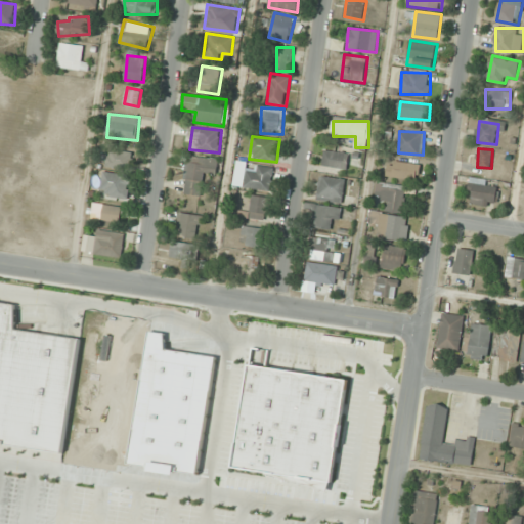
[(134,154),(108,149),(106,166),(131,170),(134,154)]
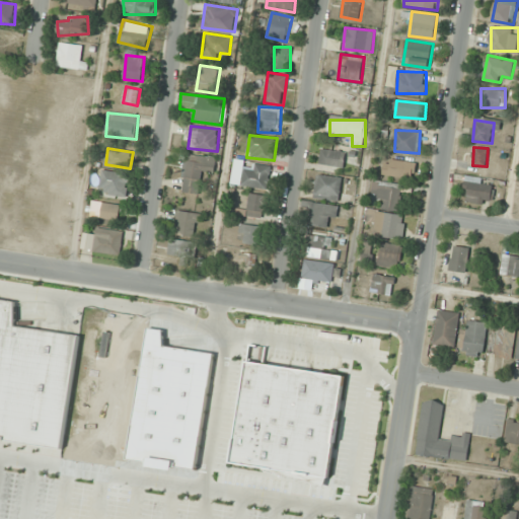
[(346,151),(320,148),(318,165),(344,168),(346,151)]
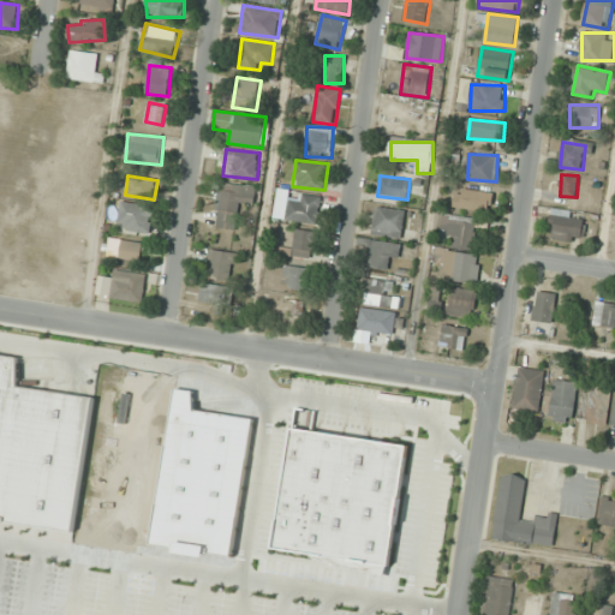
[(216,227),(237,230),(240,204),(255,206),(257,186),(221,181),(216,227)]
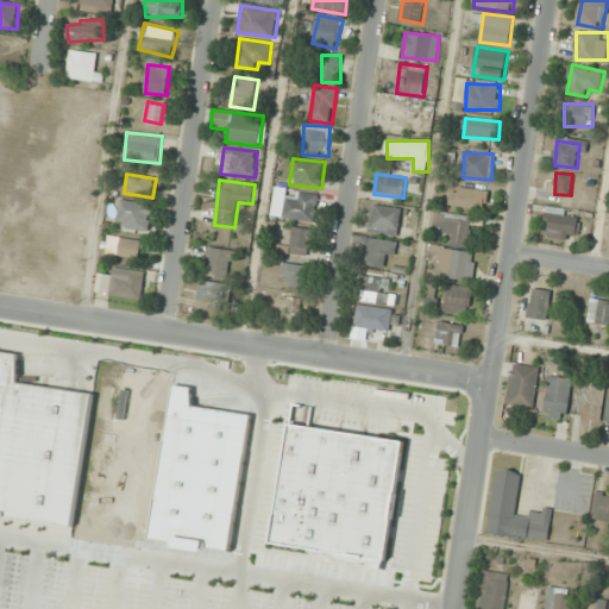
[(451,207),(488,209),(488,189),(452,188),(451,207)]
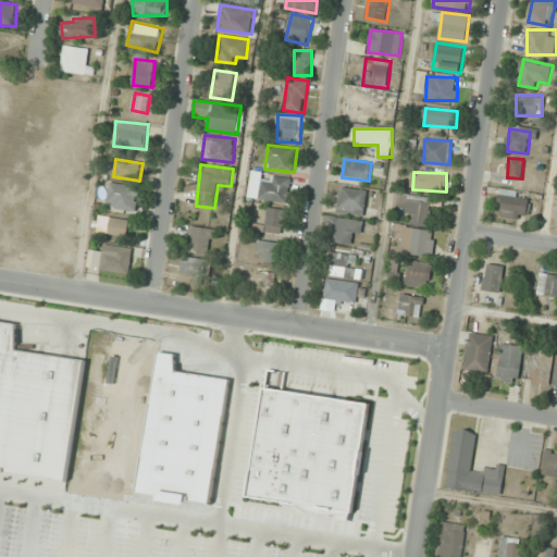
[(272,182),(264,180),(259,197),(286,205),(294,181),(274,174),(272,182)]
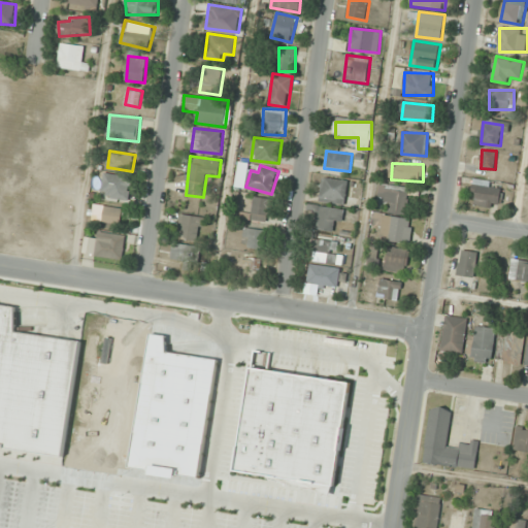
[(132,177),(105,172),(101,195),(128,200),(132,177)]
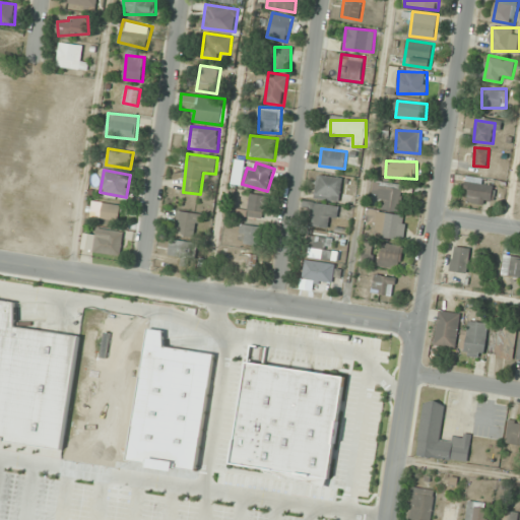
[(341,200),(341,177),(316,177),(316,200),(341,200)]
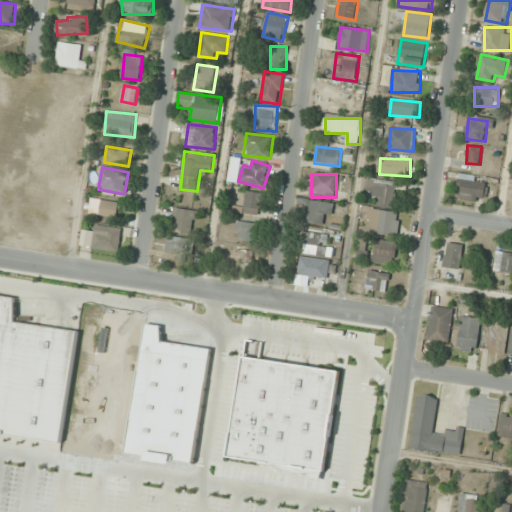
[(459,199),(487,199),(487,181),(478,181),(478,175),(459,175),(459,199)]
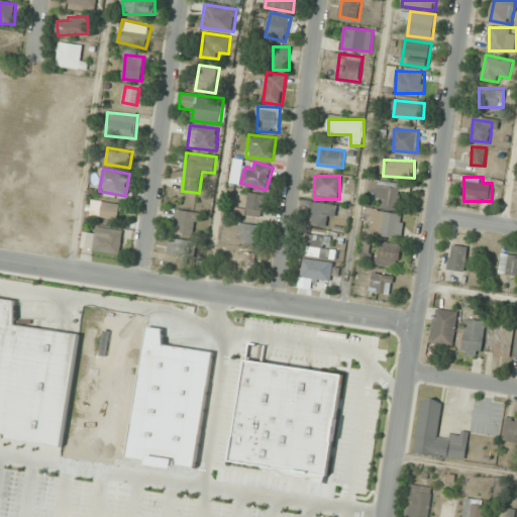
[(373,233),(402,238),(405,214),(397,213),(401,185),(379,182),(376,198),(383,199),(381,210),(366,207),(364,220),(375,221),(373,233)]
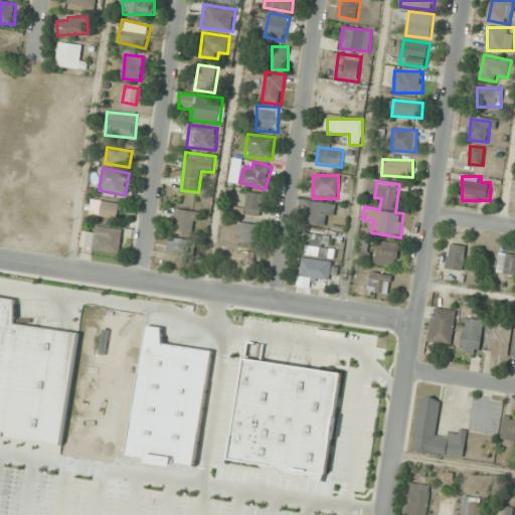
[(265,194),(247,192),(244,214),(263,216),(265,194)]
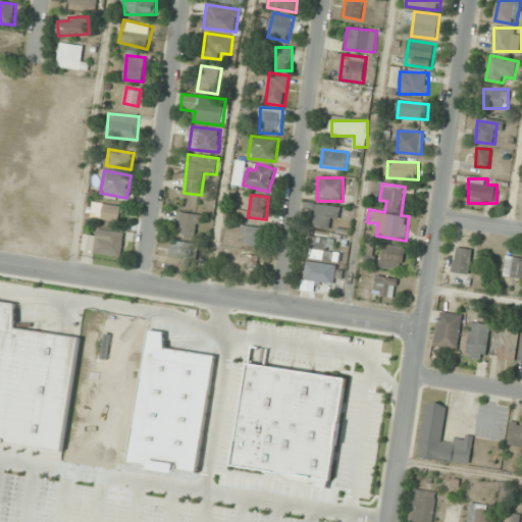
[(92,218),(120,221),(122,205),(93,203),(92,218)]
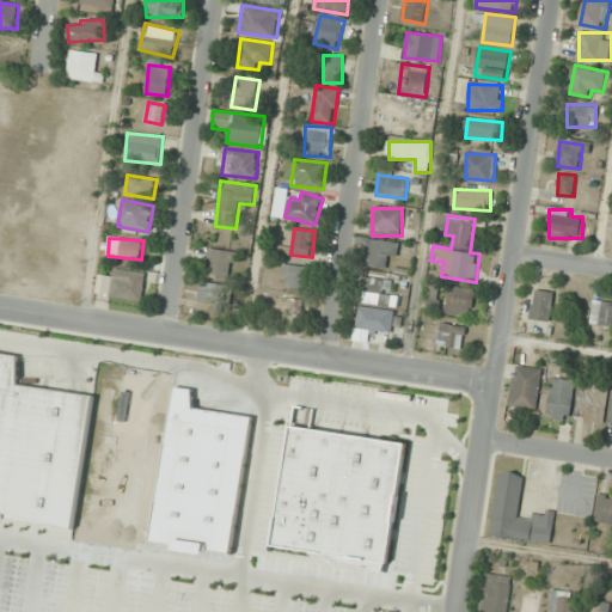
[(389,268),(389,256),(398,256),(398,240),(369,240),(369,268),(389,268)]
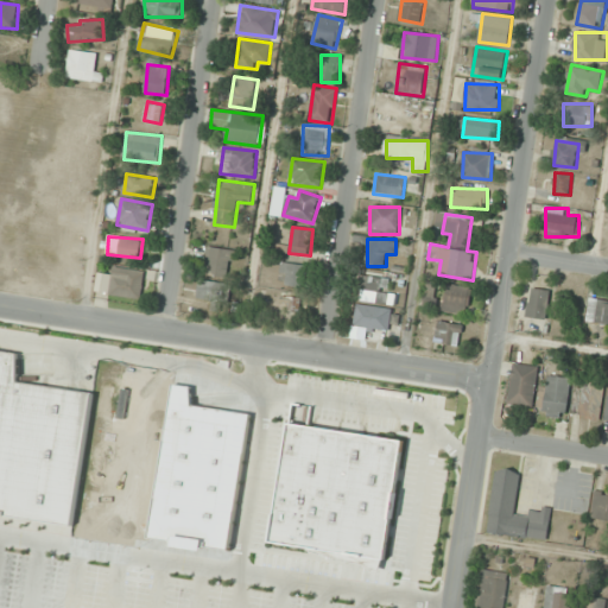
[(204,274),(232,278),(235,251),(209,247),(204,274)]
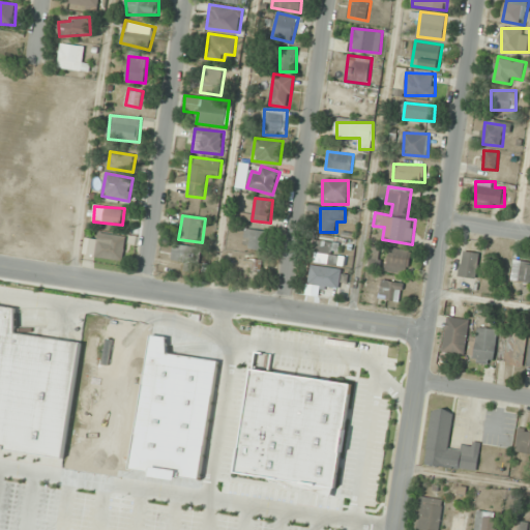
[(243,247),(264,249),(267,232),(245,229),(243,247)]
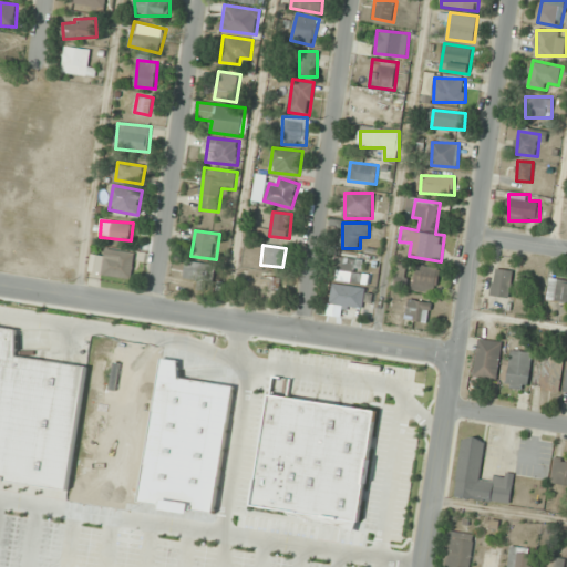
[(102,275),(132,278),(135,253),(105,249),(102,275)]
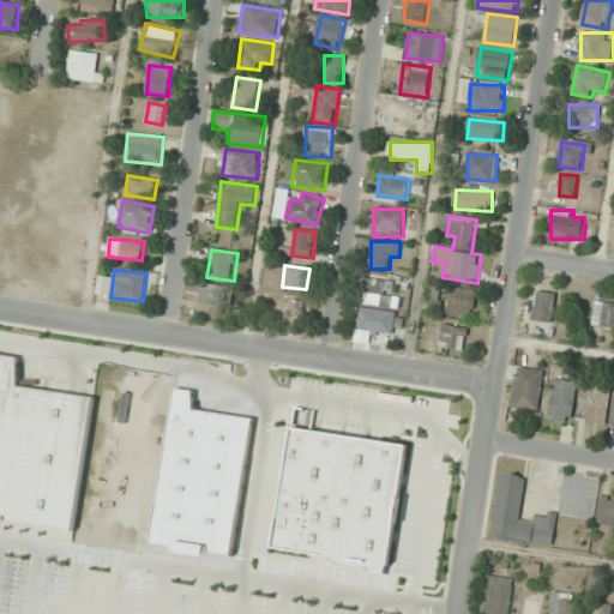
[(399,308),(402,298),(390,295),(393,281),(367,277),(362,302),(399,308)]
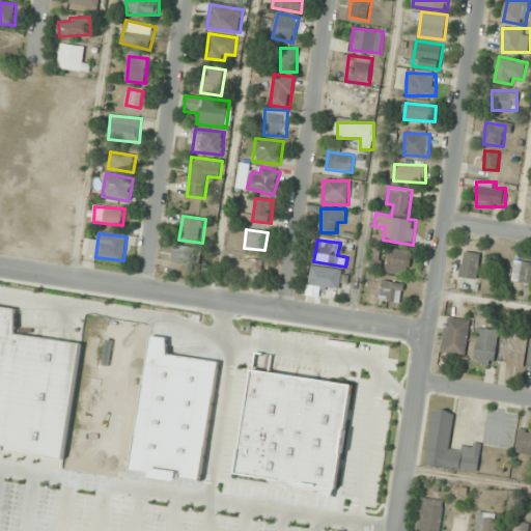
[(172,260),(200,263),(202,248),(174,245),(172,260)]
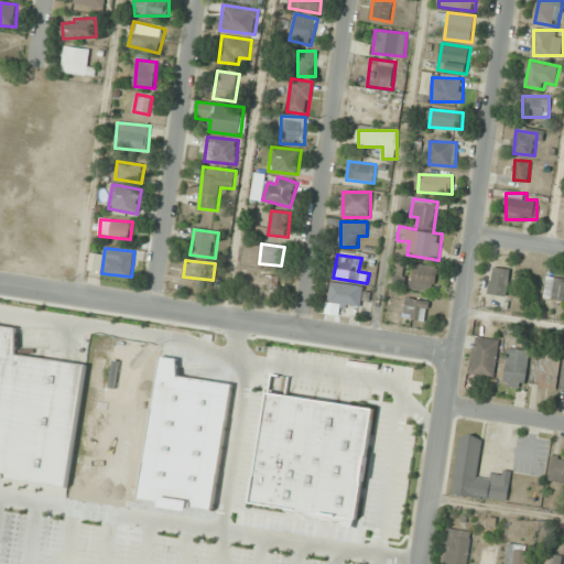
[(404,263),(394,263),(394,284),(404,284),(404,263)]
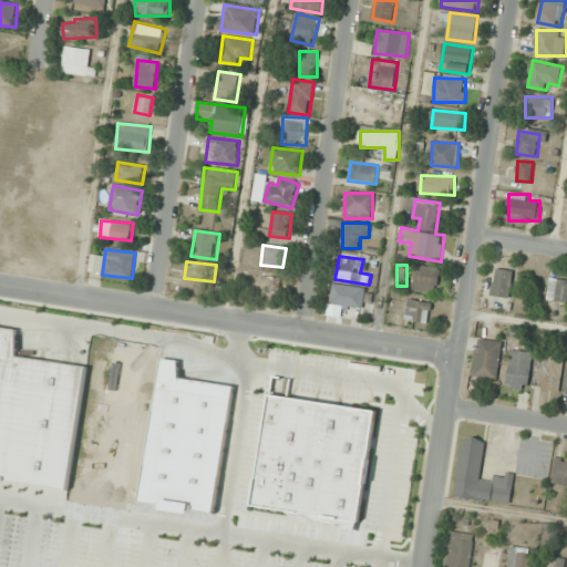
[(412,289),(436,294),(440,269),(416,265),(412,289)]
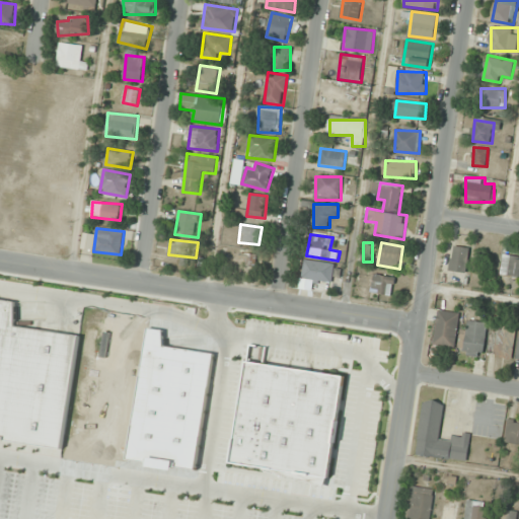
[(449,269),(464,274),(471,249),(455,244),(449,269)]
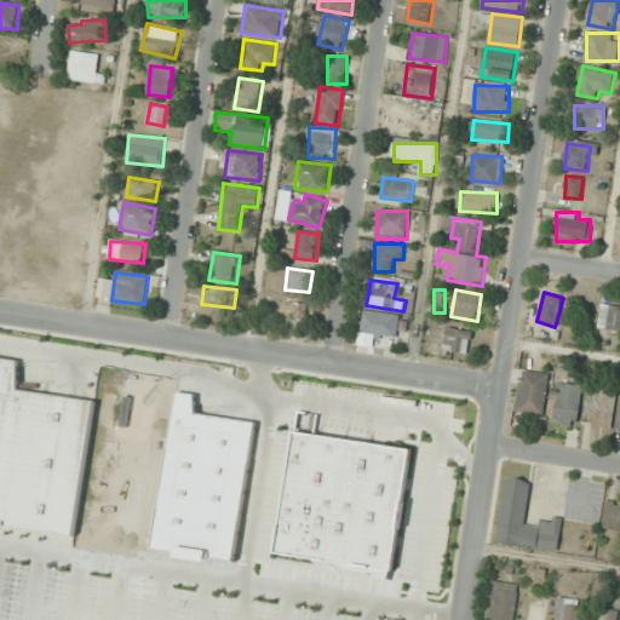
[(308,304),(286,302),(285,315),(306,317),(308,304)]
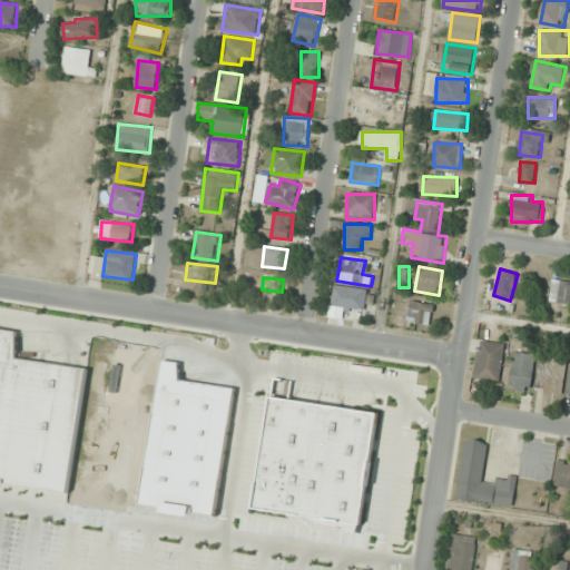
[(551,301),(569,303),(569,282),(553,281),(551,301)]
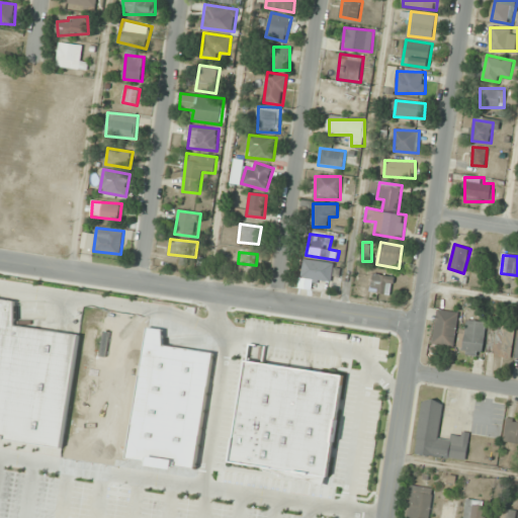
[(340,275),(341,264),(304,260),(301,279),(332,283),(333,274),(340,275)]
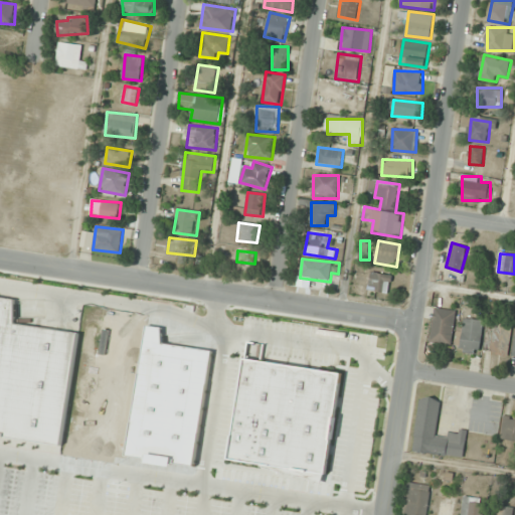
[(388,294),(392,276),(372,271),(368,290),(388,294)]
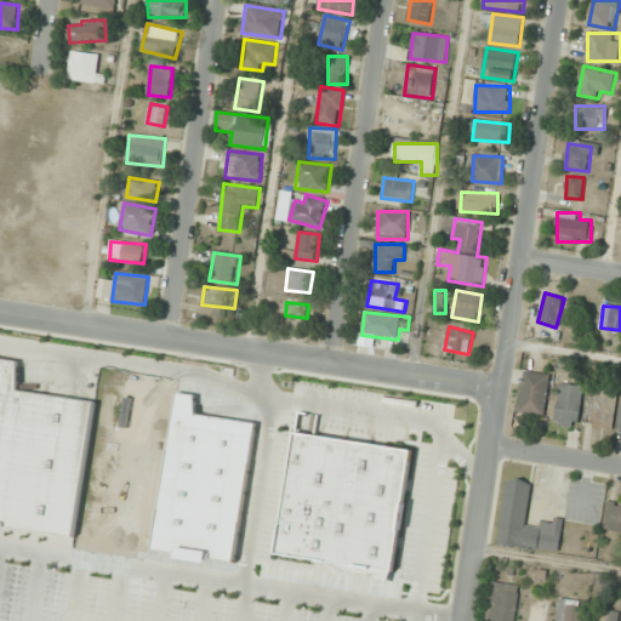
[(0,354),(18,358),(15,392),(93,403),(97,385),(117,388),(124,406),(152,411),(154,393),(200,400),(205,411),(254,419),(231,563),(5,528),(5,530),(0,529),(0,354)]
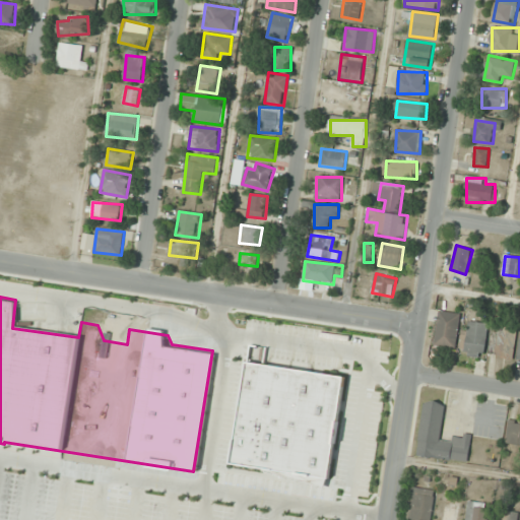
[(456,348),(460,314),(439,311),(435,346),(456,348)]
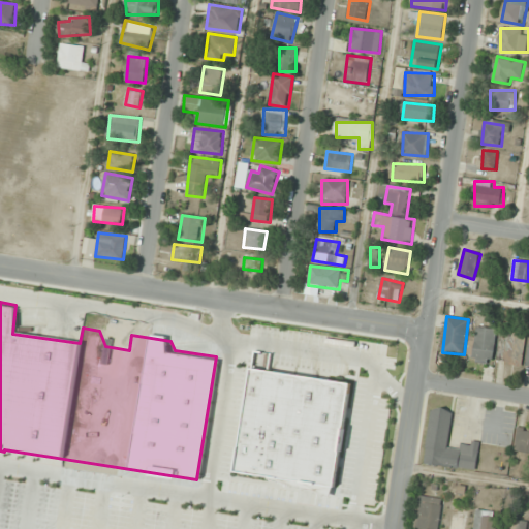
[(467,356),(492,362),(498,331),(474,325),(467,356)]
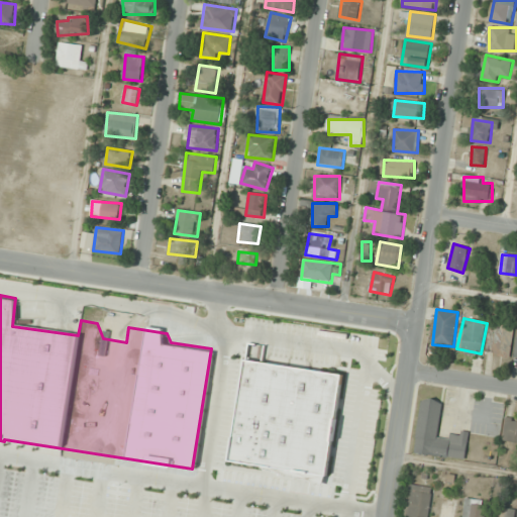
[(512,355),(513,324),(492,323),(492,354),(512,355)]
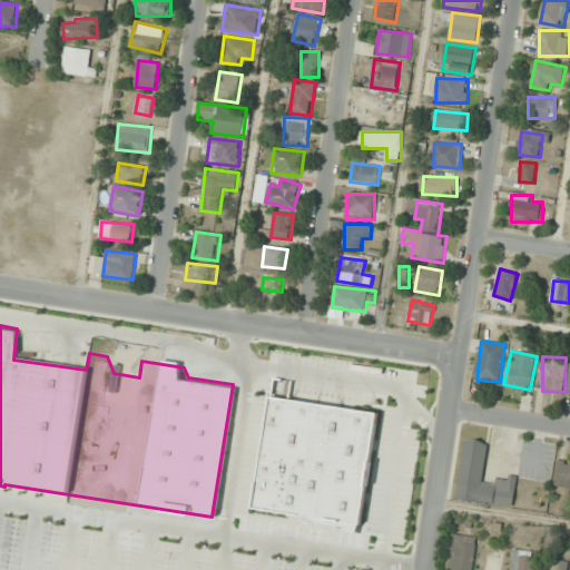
[(269,396),(376,412),(360,526),(357,524),(354,536),(286,517),(287,514),(251,509),(269,396)]
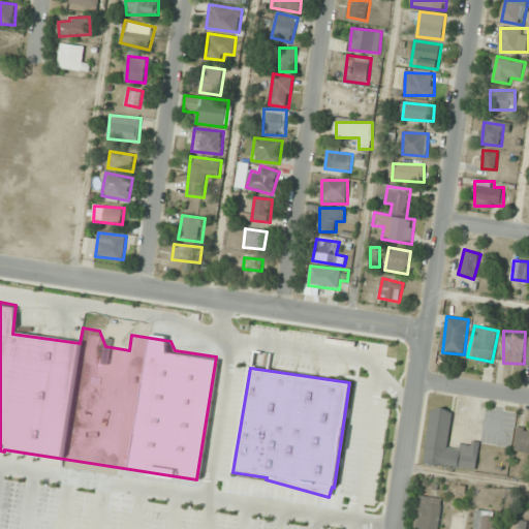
[(476,470),(479,443),(462,441),(461,448),(448,447),(453,409),(431,407),(425,464),(476,470)]
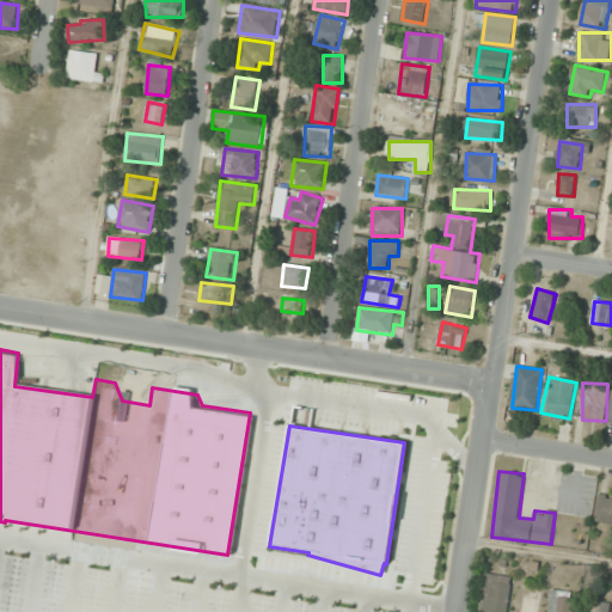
[(594,520),(611,524),(611,495),(599,494),(594,520)]
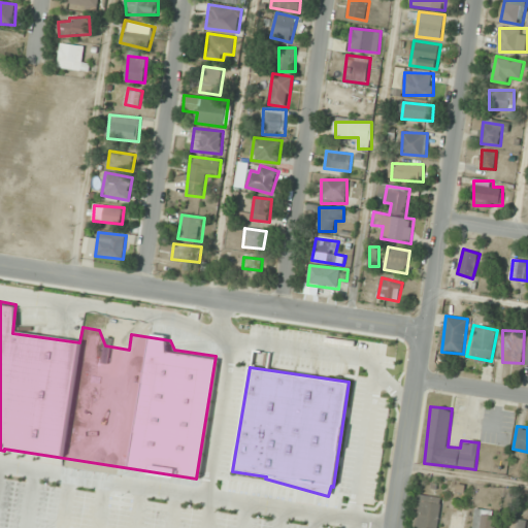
[(416,527),(439,527),(440,496),(416,496),(416,527)]
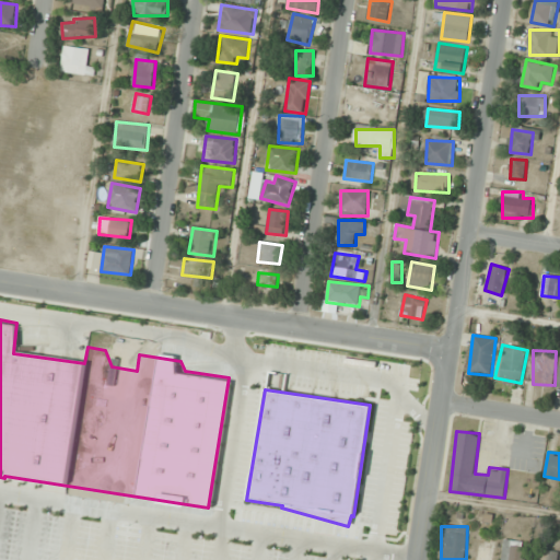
[(471,559),(491,559),(498,546),(481,539),(471,559)]
